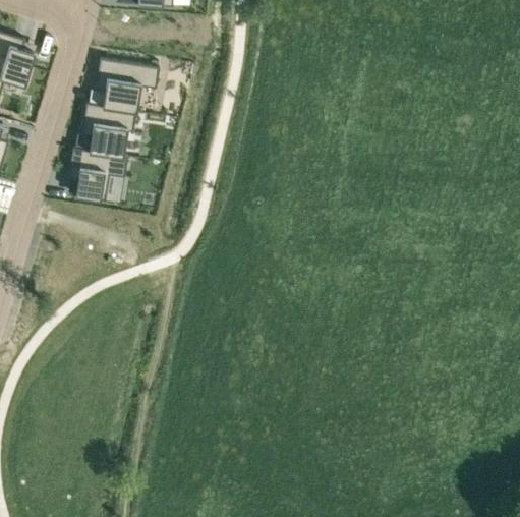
[(137,0),(138,6),(173,8),(173,0),(137,0)]
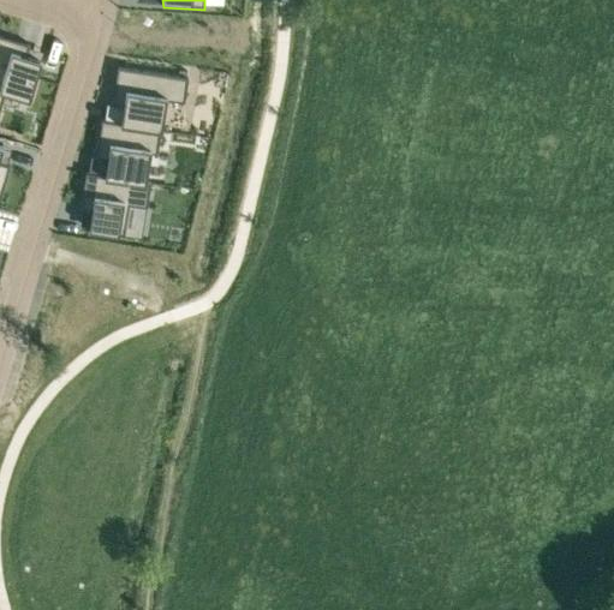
[(30,48),(0,39),(0,114),(6,96),(30,103),(42,64),(27,59),(30,48)]
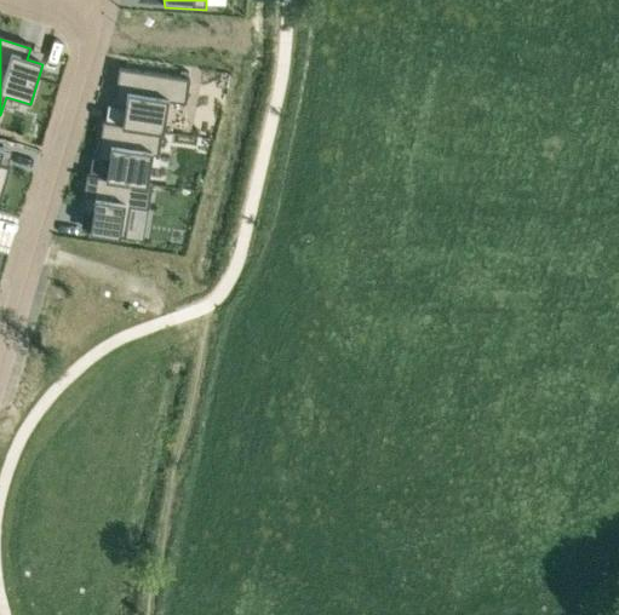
[(114,108),(114,109),(125,110),(122,127),(122,130),(162,136),(164,136),(168,104),(187,107),(190,82),(120,70),(114,108)]
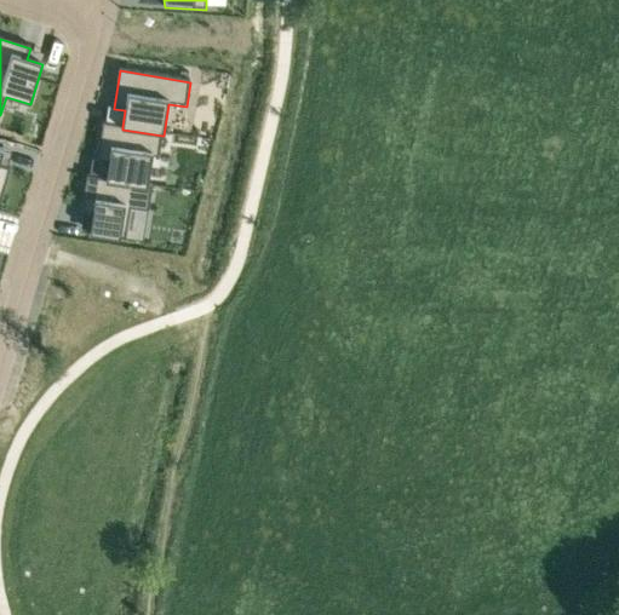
[(98,161),(97,162),(109,164),(107,180),(107,183),(148,189),(148,187),(153,157),(159,159),(162,136),(122,130),(122,127),(105,125),(103,124),(98,161)]
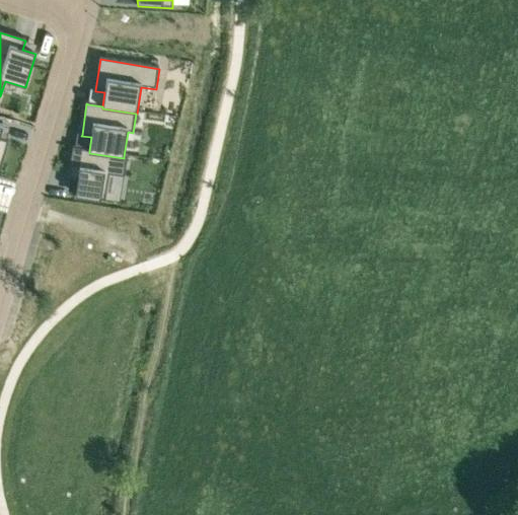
[(0,171),(0,172),(9,144),(7,144),(0,141),(0,139),(3,130),(3,129),(0,128),(0,171)]
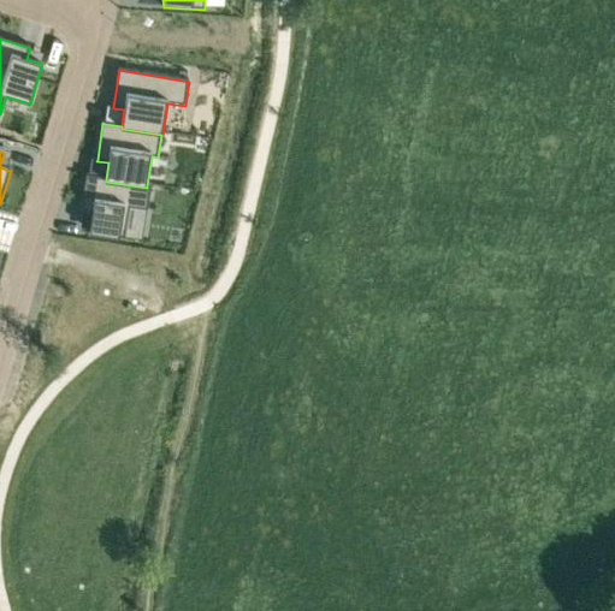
[(87,176),(81,214),(83,214),(93,215),(89,233),(89,235),(125,239),(130,208),(148,211),(152,187),(147,185),(147,188),(106,182),(106,179),(89,177),(87,176)]
